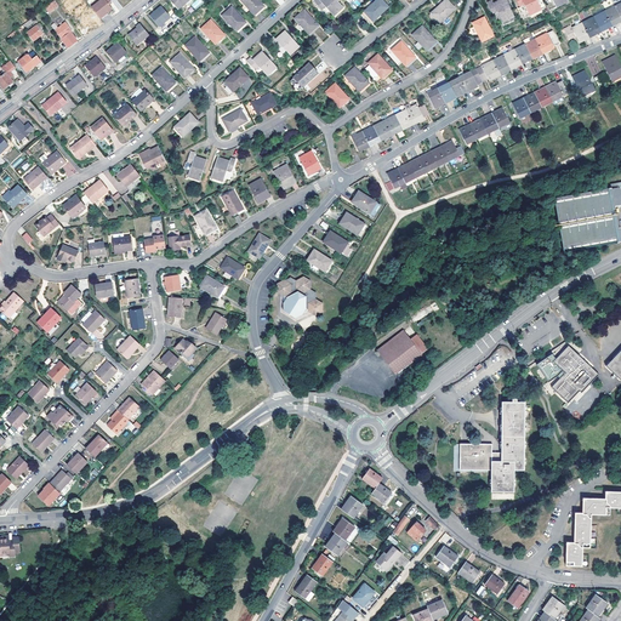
[(55,0),(53,0),(45,7),(50,13),(60,5),(55,0)]
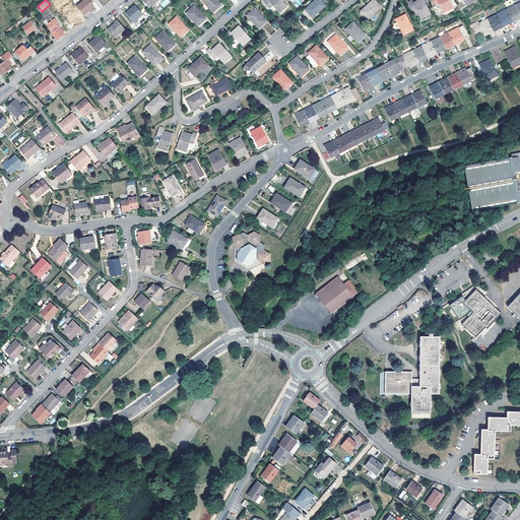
[(66,0),(57,0),(52,5),(56,10),(59,8),(60,9),(68,3),(66,0)]
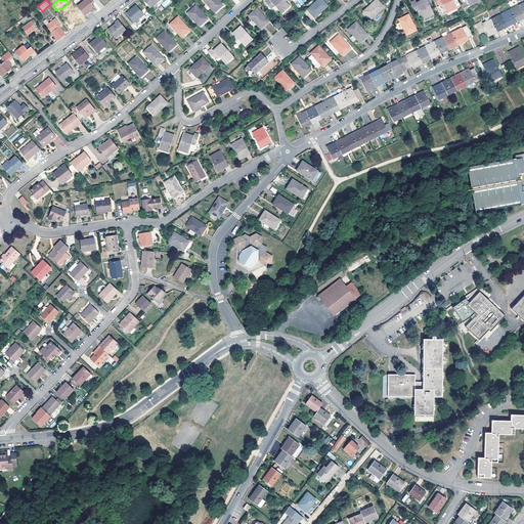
[(92,0),(85,0),(78,6),(85,15),(95,7),(92,3),(94,2),(92,0)]
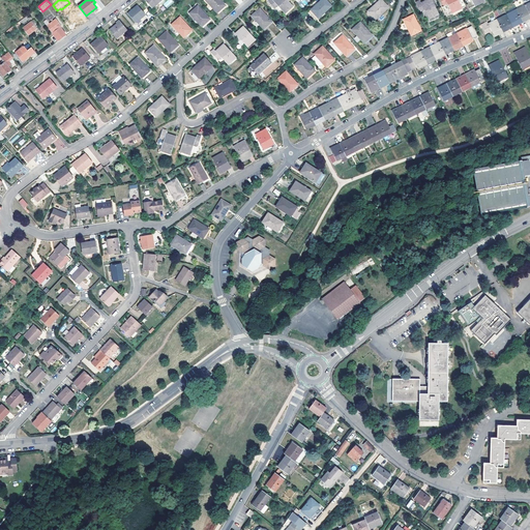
[(171,0),(168,0),(163,4),(167,8),(174,2),(171,0)]
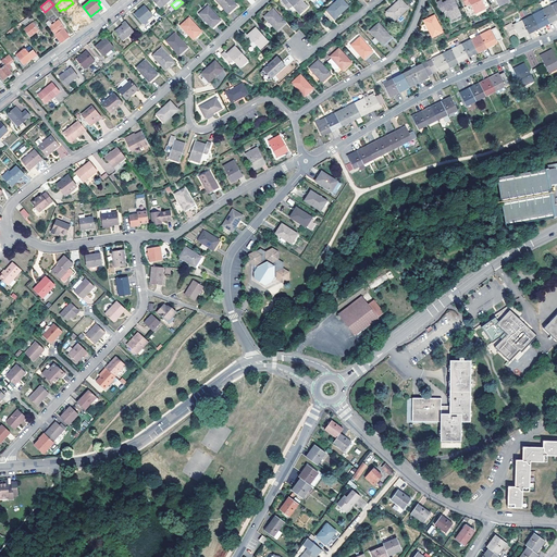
[(230,14),(237,7),(232,0),(217,0),(230,14)]
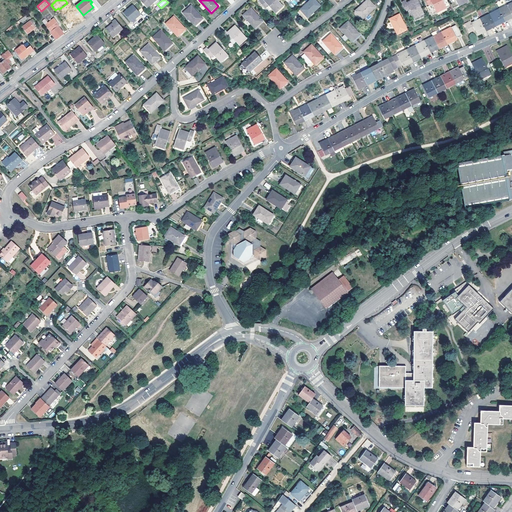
[(262,0),(260,0),(258,2),(264,9),(268,6),(275,14),(282,7),(275,0),(264,0),(263,1),(262,0)]
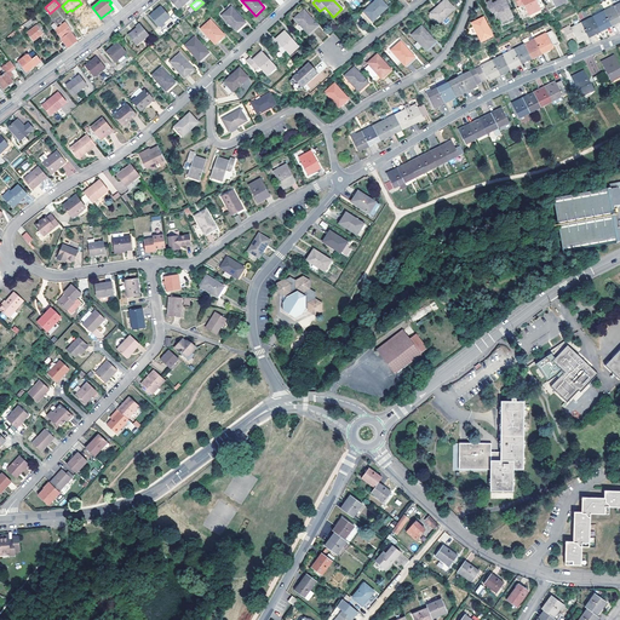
[(492,3),(486,5),(492,15),(497,12),(501,24),(514,18),(504,0),(501,0),(493,5),(492,3)]
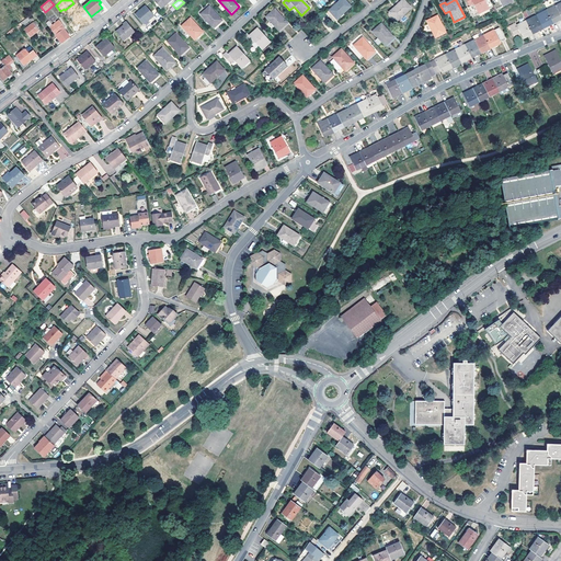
[(466,0),(470,7),(474,6),(479,15),(490,10),(484,0),(466,0)]
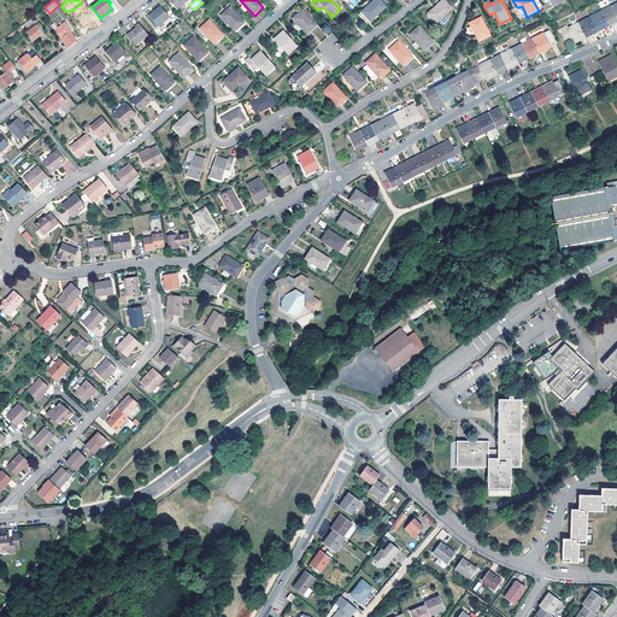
[(442,1),(427,16),(435,25),(452,11),(442,1)]
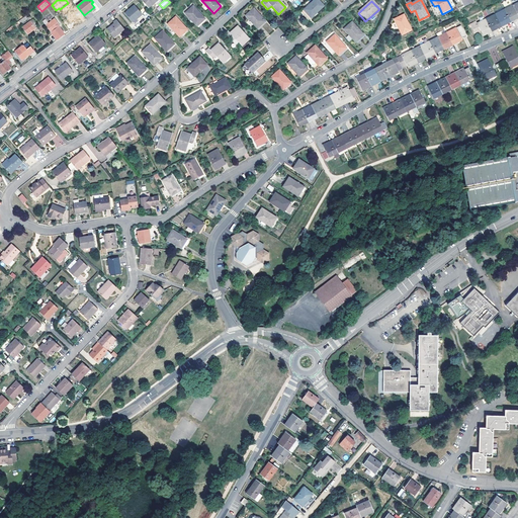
[(313,2),(300,14),(308,21),(321,9),(313,2)]
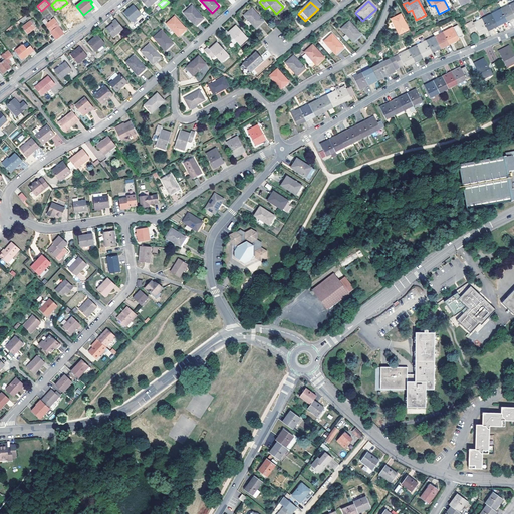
[(134,5),(124,13),(132,22),(142,14),(134,5)]
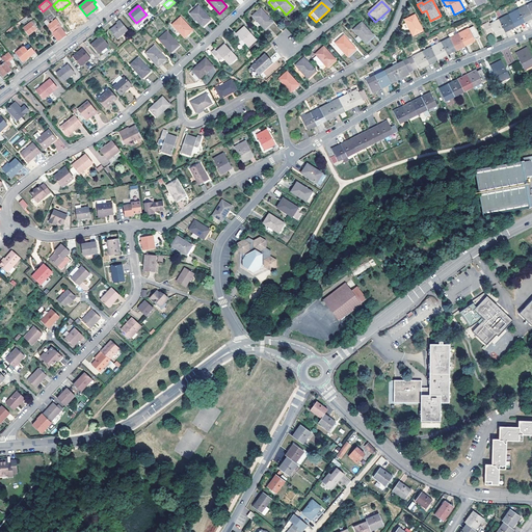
[(520,11),(525,23),(531,20),(530,18),(531,17),(531,14),(528,5),(523,8),(524,9),(520,11)]
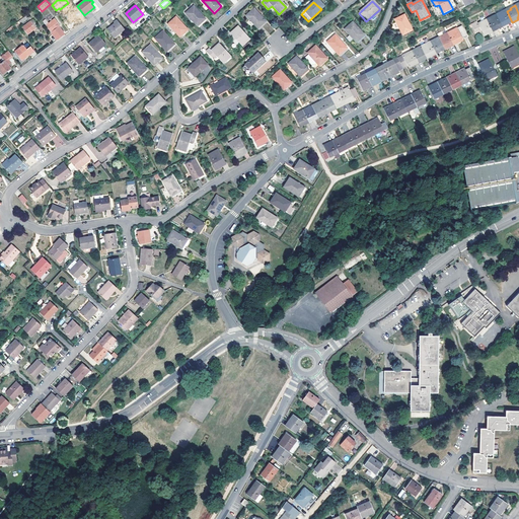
[(222,7),(221,6),(214,13),(215,14),(222,7)]
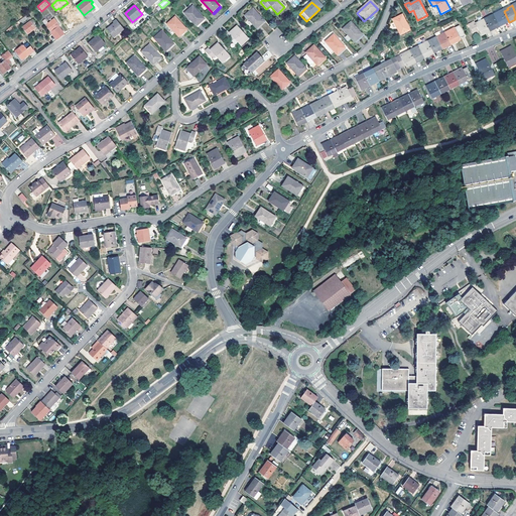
[(83,14),(80,10),(78,7),(74,10),(80,17),(83,14)]
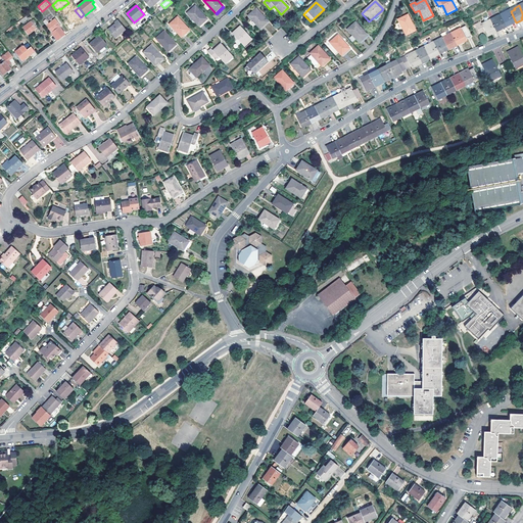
[(199,27),(207,19),(196,7),(188,14),(199,27)]
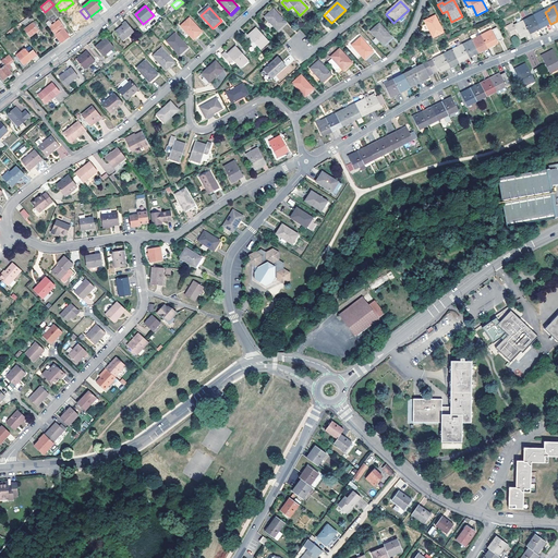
[(273,10),(265,17),(277,32),(286,24),(273,10)]
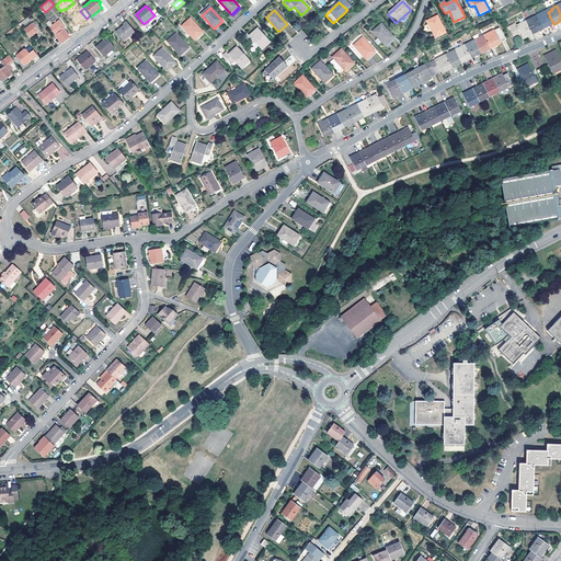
[(542,13),(537,15),(542,27),(546,25),(547,27),(553,24),(548,12),(542,14),(542,13)]
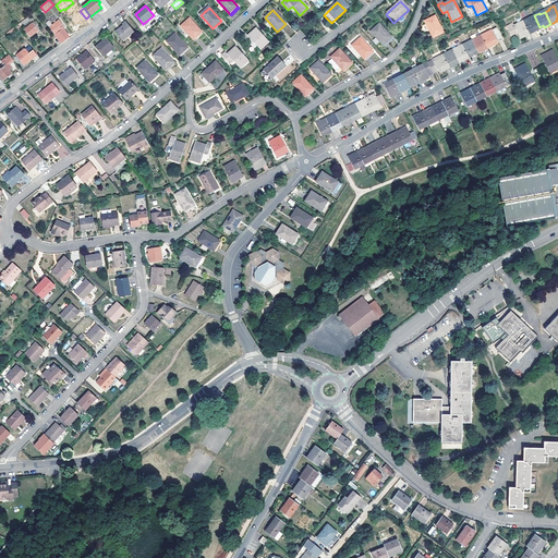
[(540,27),(534,15),(530,19),(530,20),(525,22),(531,34),(537,31),(536,29),(540,27)]
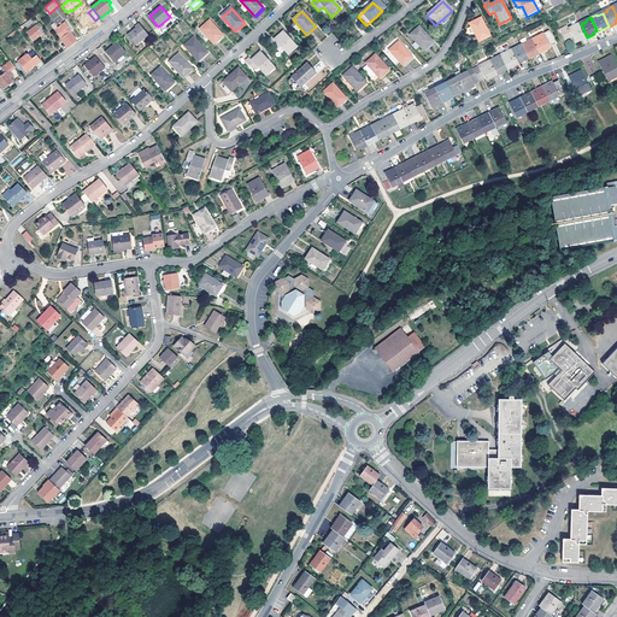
[(469,24),(479,43),(489,37),(480,19),(469,24)]
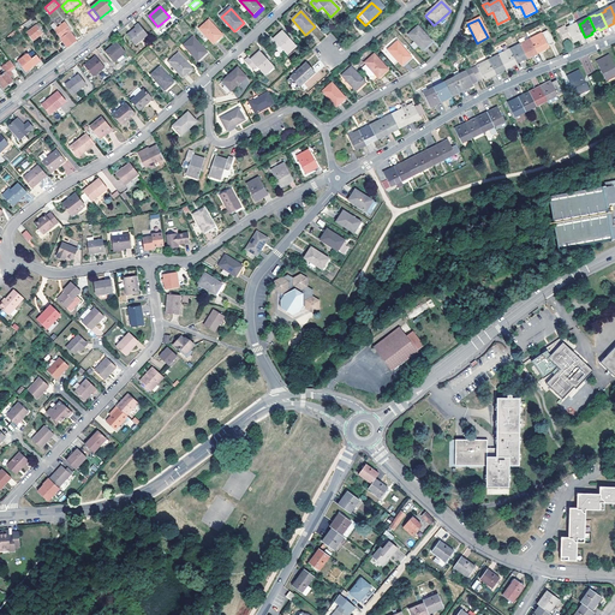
[(214,45),(224,36),(209,21),(201,29),(214,45)]
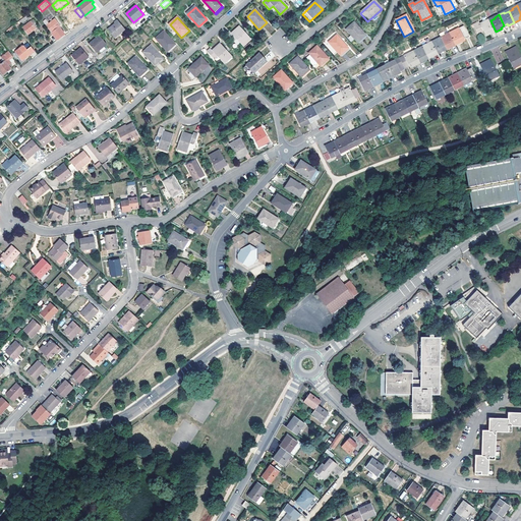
[(61,26),(55,19),(47,25),(57,39),(63,34),(59,27),(61,26)]
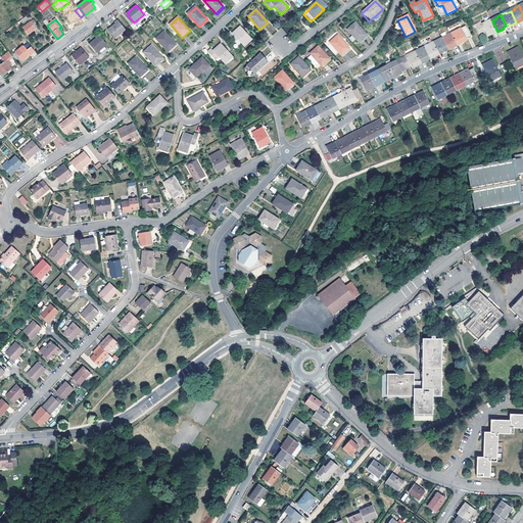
[(208,21),(207,19),(199,27),(200,29),(208,21)]
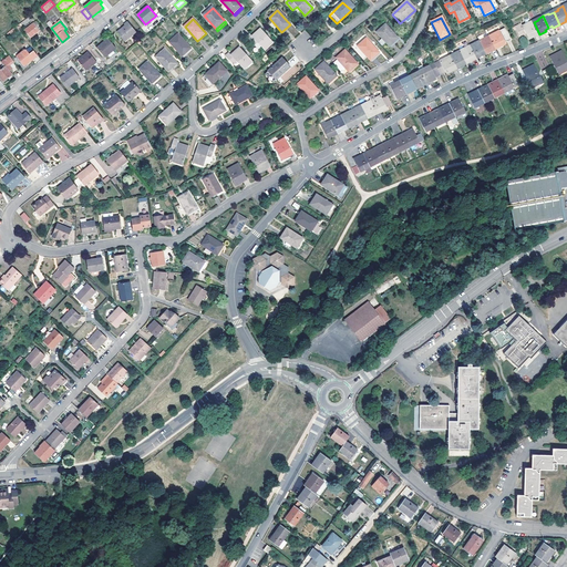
[(126,27),(117,33),(125,42),(136,32),(129,22),(125,26),(126,27)]
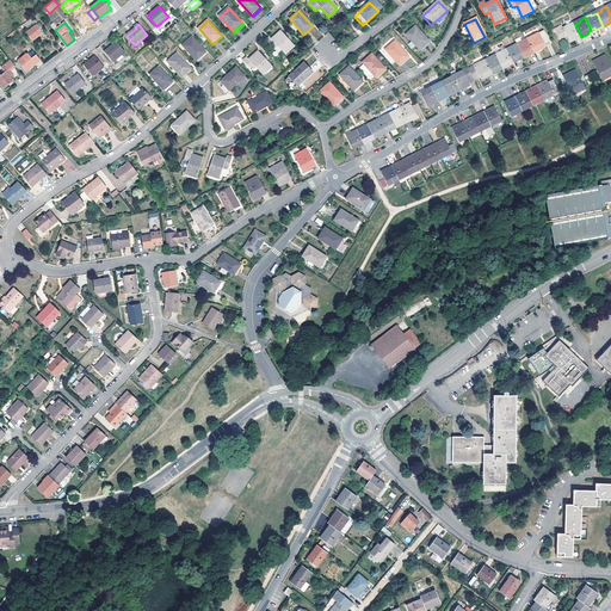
[(574,41),(581,37),(575,24),(569,26),(569,25),(563,29),(562,26),(556,30),(560,38),(567,36),(568,37),(569,41),(574,38),(574,41)]
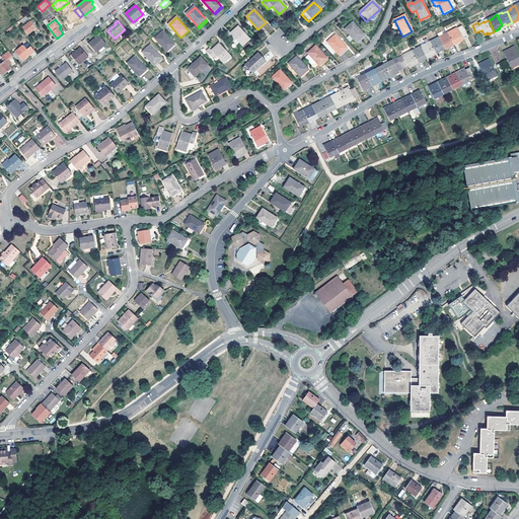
[(31,21),(23,28),(28,34),(36,28),(31,21)]
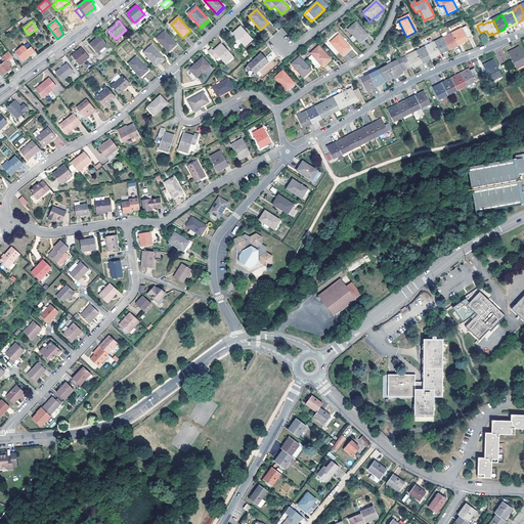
[(367,37),(355,24),(347,31),(359,44),(367,37)]
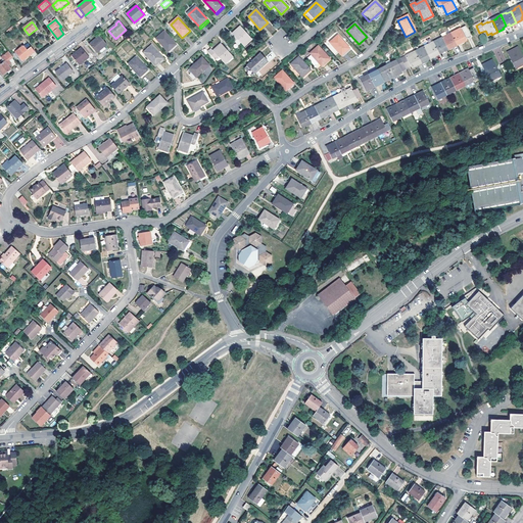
[(453,35),(458,46),(464,42),(463,41),(468,39),(471,37),(466,27),(455,32),(455,33),(453,35)]
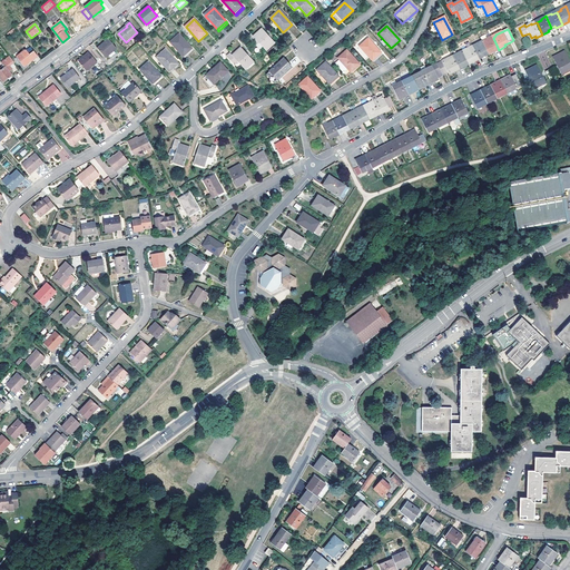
[(252,35),(247,38),(255,47),(258,43),(266,51),(275,43),(262,30),(253,38),(252,35)]
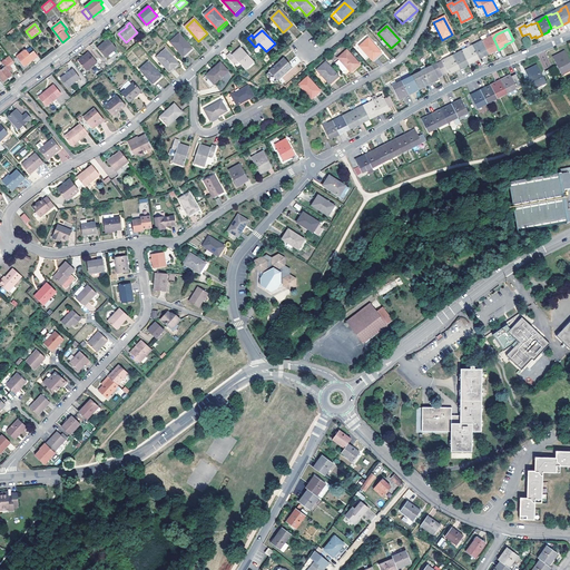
[(208,36),(207,33),(198,41),(200,43),(208,36)]
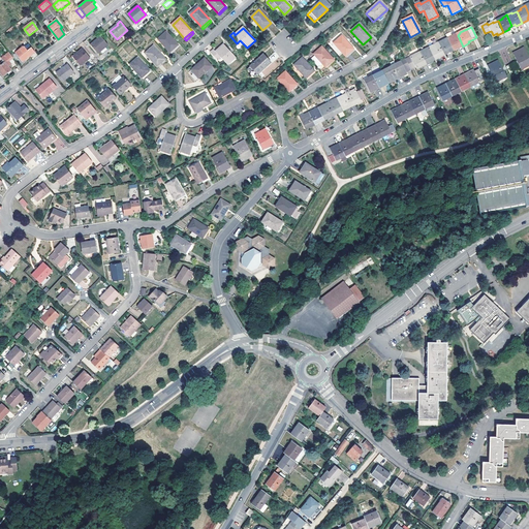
[(170,53),(179,45),(167,32),(159,39),(170,53)]
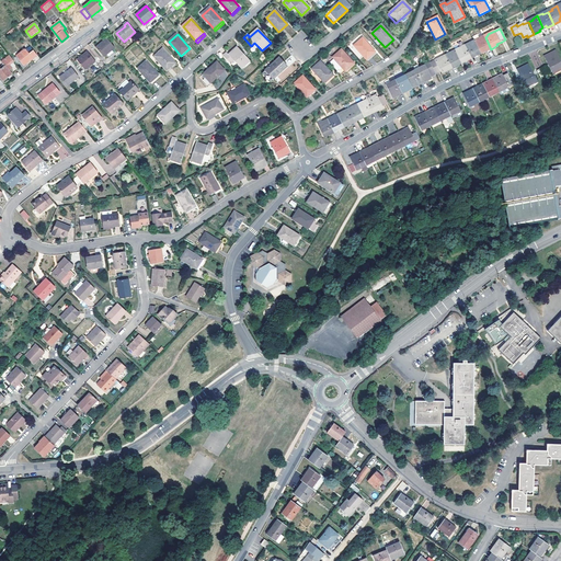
[(480,38),(474,42),(480,53),(483,50),(484,53),(491,49),(485,37),(480,39),(480,38)]
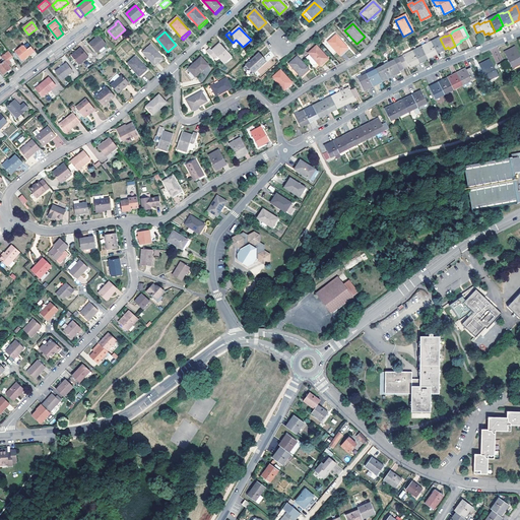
[(338,57),(346,49),(335,36),(327,43),(338,57)]
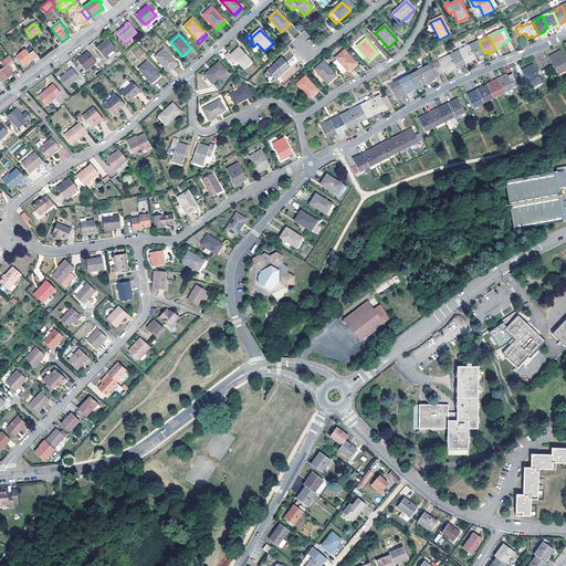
[(107,40),(96,49),(105,59),(116,50),(107,40)]
